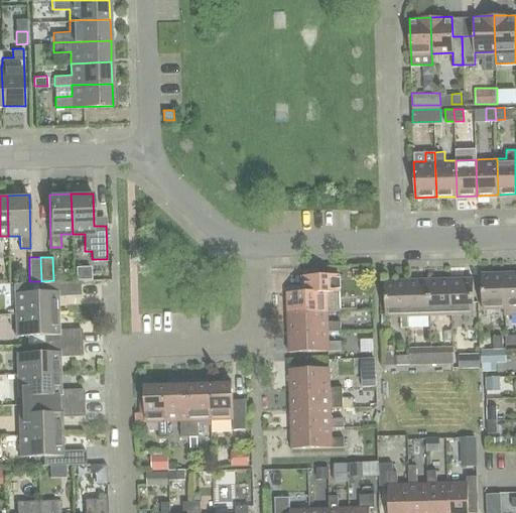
[(515,271),(503,272),(504,307),(504,314),(515,313),(515,271)]
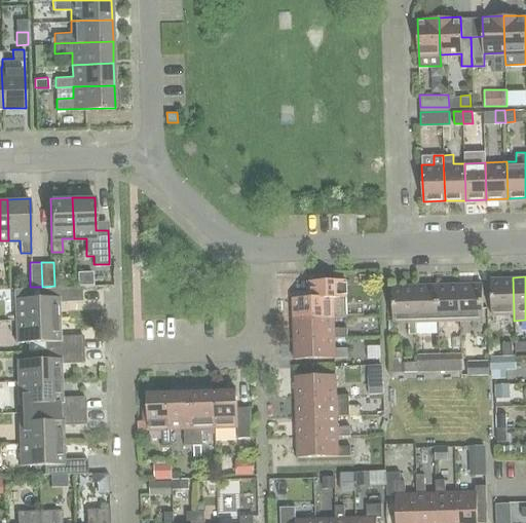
[(490,277),(491,313),(514,313),(513,277),(490,277)]
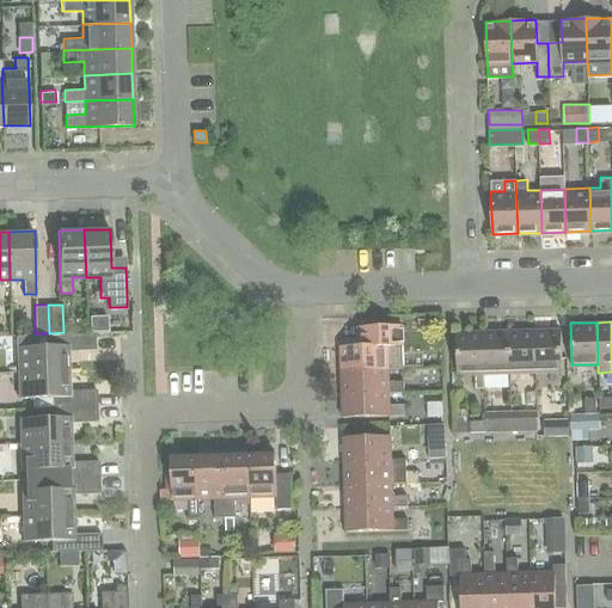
[(357,344),(340,344),(341,368),(387,367),(403,367),(402,324),(356,325),(357,344)]
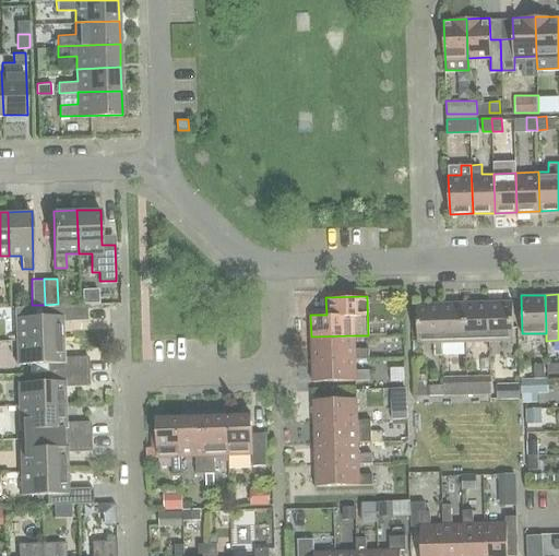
[(512,300),(488,302),(489,339),(513,339),(512,300)]
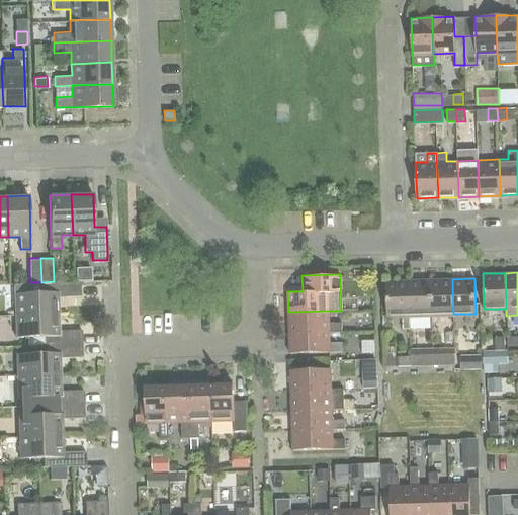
[(430,279),(408,280),(409,316),(410,316),(431,315),(430,279)]
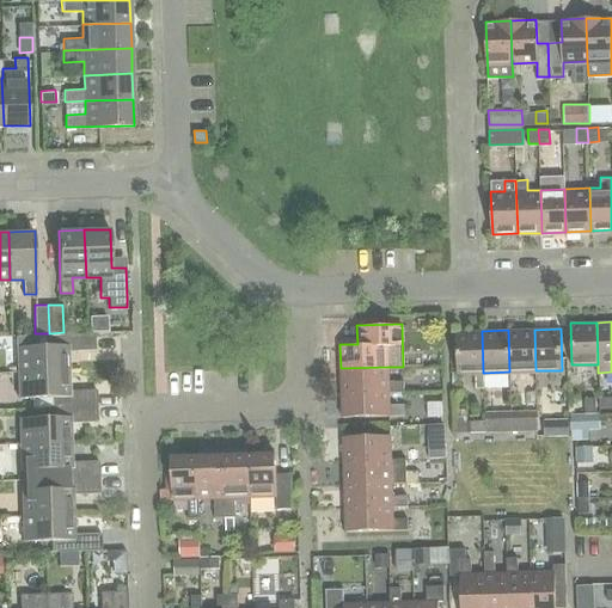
[(534,330),(508,330),(509,372),(536,370),(534,330)]
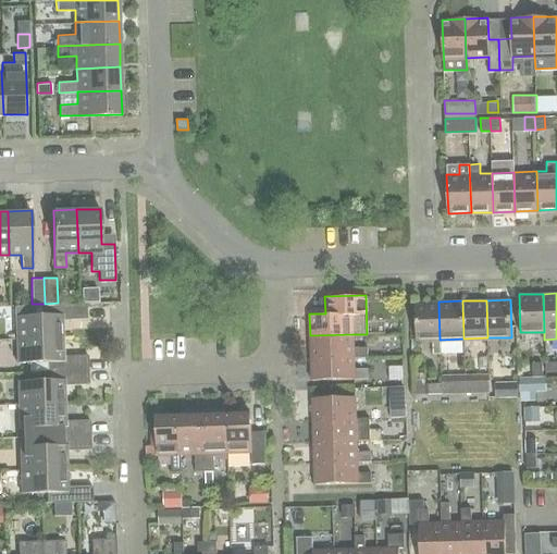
[(86,302),(58,303),(45,304),(32,304),(15,305),(16,315),(16,337),(62,336),(62,318),(87,318),(86,302)]
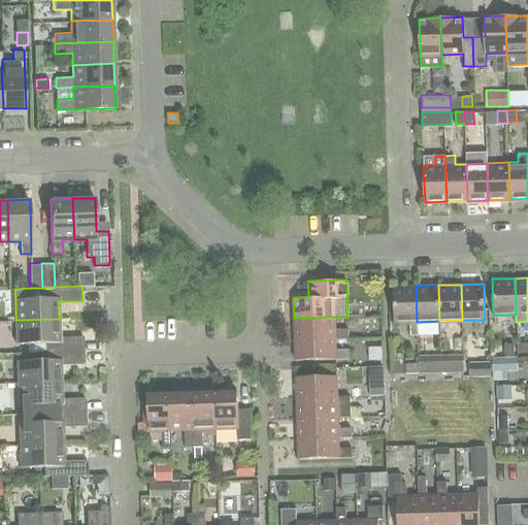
[(394,322),(410,322),(410,334),(418,334),(418,322),(417,322),(416,286),(393,287),(394,322)]
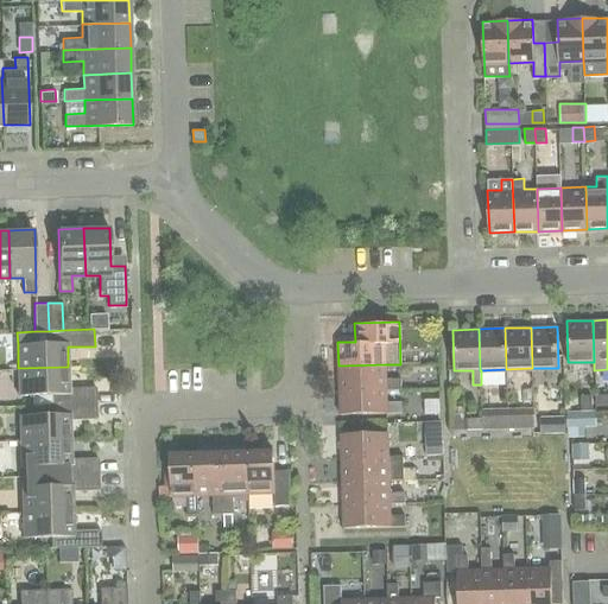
[(339,366),(339,389),(386,388),(400,388),(400,376),(386,377),(385,364),(339,366)]
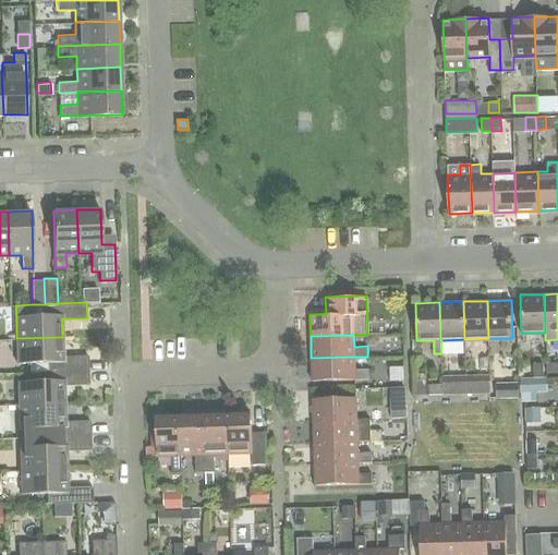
[(29,371),(48,371),(88,369),(88,354),(63,354),(62,337),(16,338),(17,362),(29,362),(29,371)]
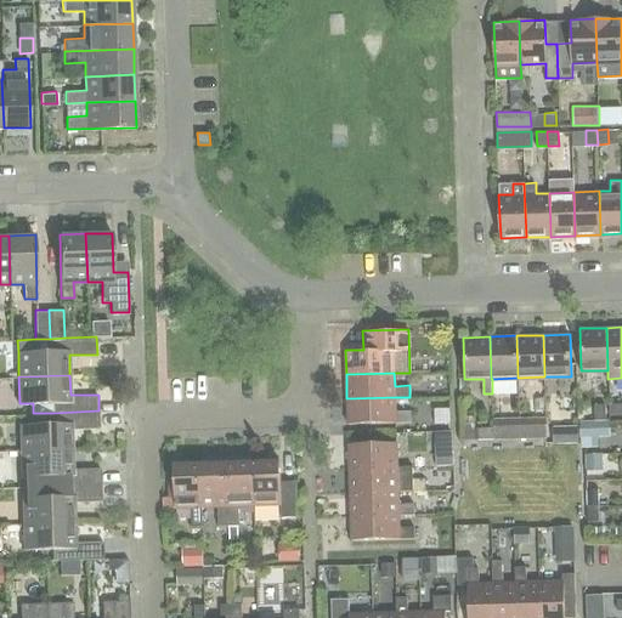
[(395,397),(346,398),(348,423),(411,420),(411,409),(395,409),(395,397)]
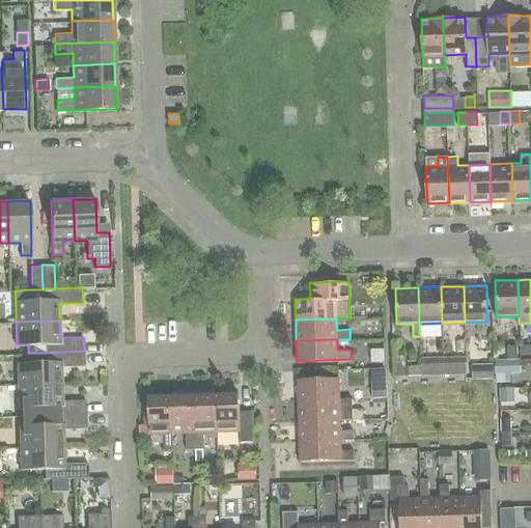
[(520,354),(530,353),(530,343),(520,344),(520,354)]
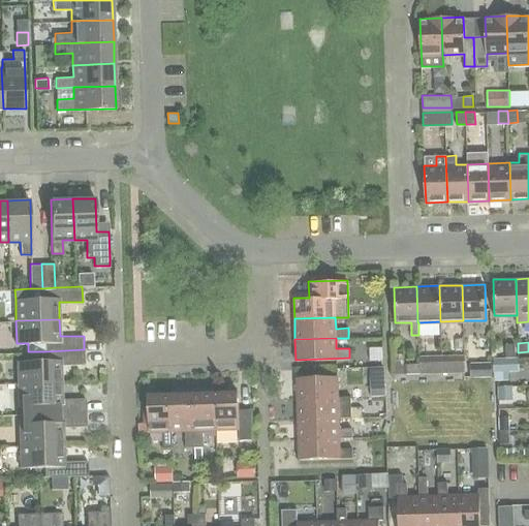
[(505,357),(515,357),(515,343),(505,343),(505,357)]
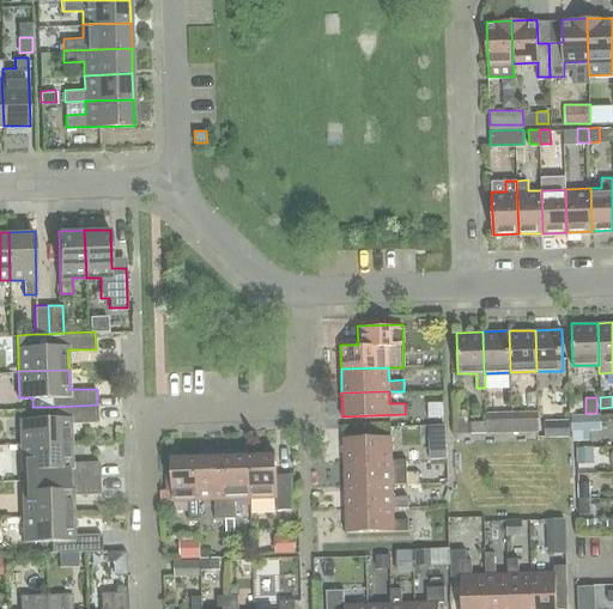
[(19,418),(20,443),(71,442),(71,421),(98,421),(97,405),(53,407),(53,416),(19,418)]
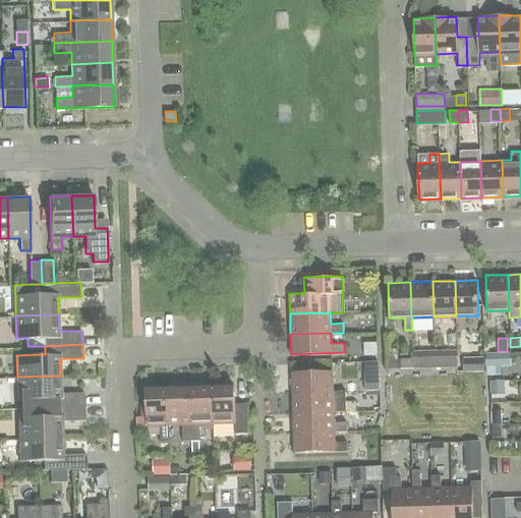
[(457,356),(457,349),(435,350),(435,367),(457,366),(457,365),(457,356)]
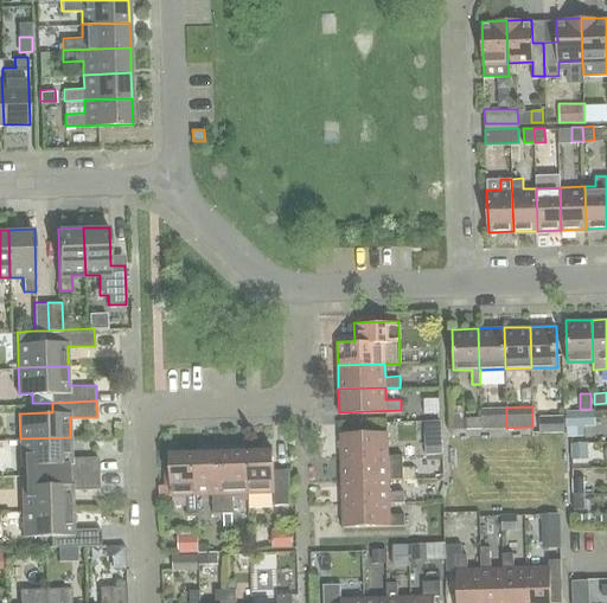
[(481,428),(506,428),(506,408),(481,408),(481,416),(481,427),(481,428)]
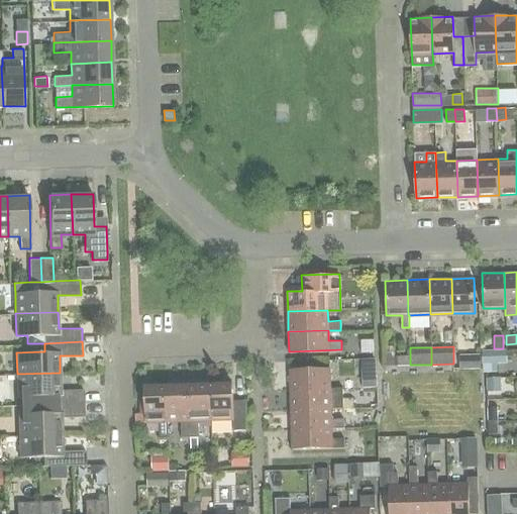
[(482,349),(483,372),(497,371),(497,362),(496,348),(482,349)]
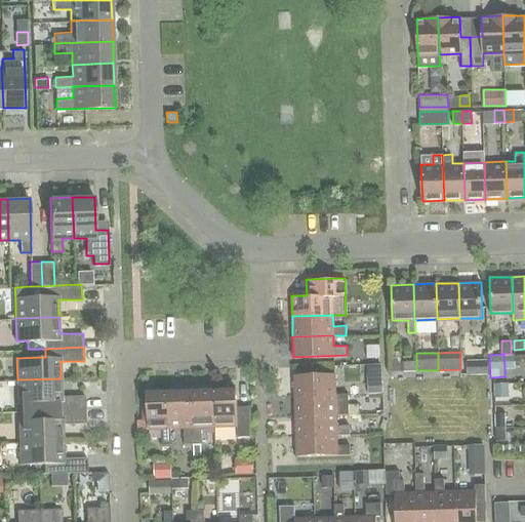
[(401,356),(391,356),(391,370),(401,370),(401,356)]
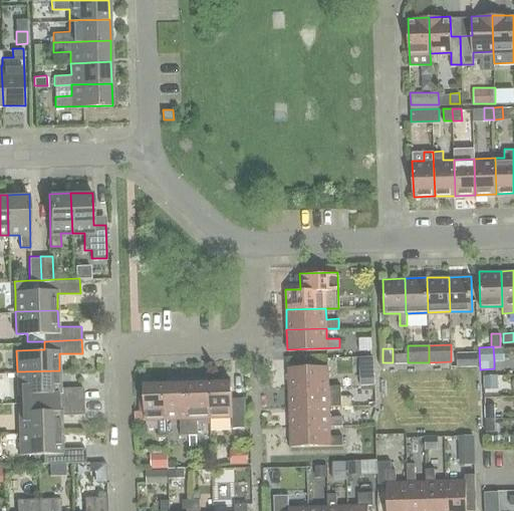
[(478,350),(457,351),(457,360),(457,364),(457,366),(478,365),(478,363),(478,350)]
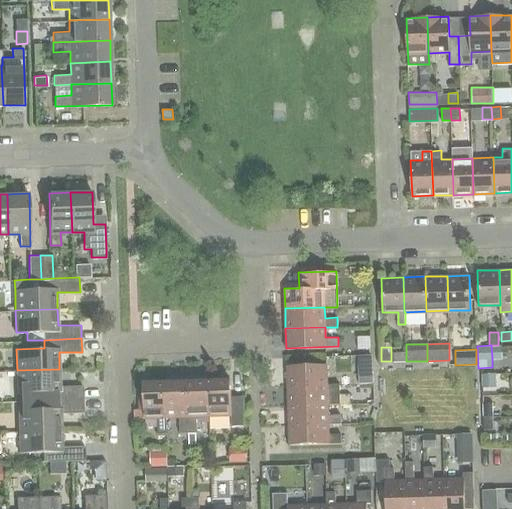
[(393,361),(406,360),(406,351),(393,352),(393,361)]
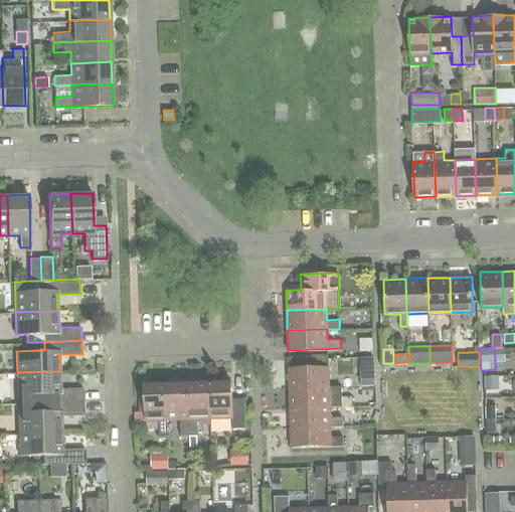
[(288,366),(289,386),(329,385),(328,365),(288,366)]
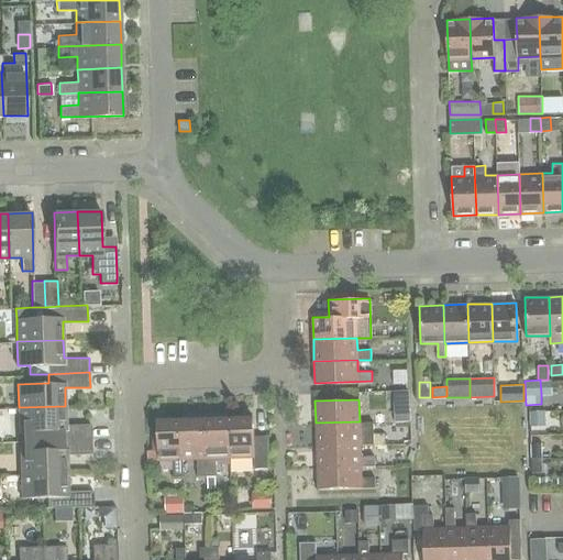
[(50,439),(91,438),(91,424),(66,424),(65,406),(19,407),(20,431),(22,431),(23,440),(50,439)]
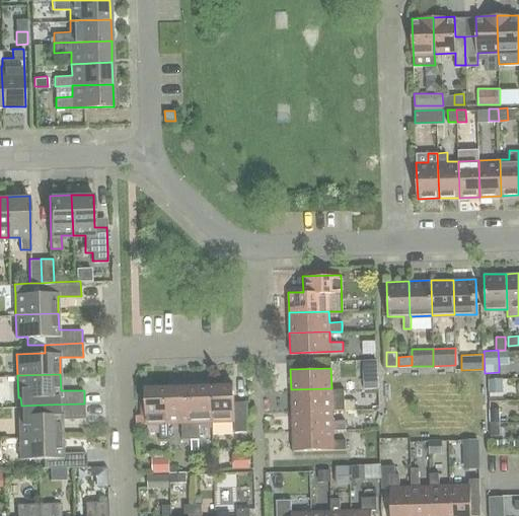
[(377,374),(363,375),(363,387),(377,387),(378,386),(377,374)]
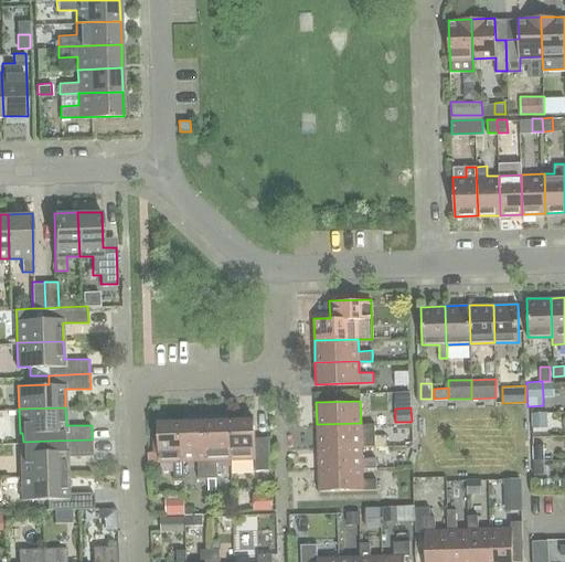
[(545,411),(534,411),(534,426),(545,426),(545,411)]
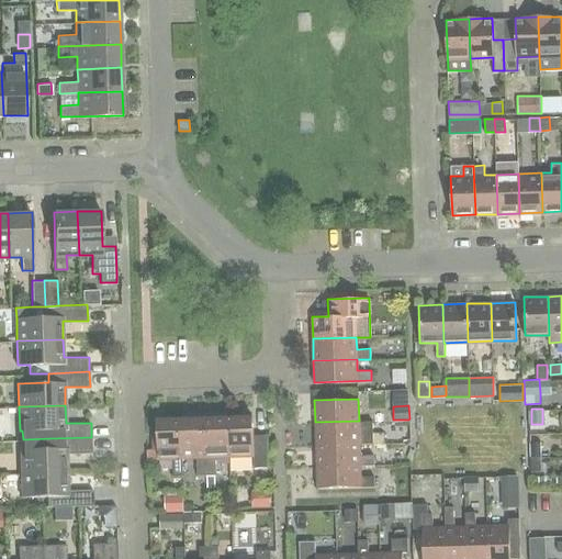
[(181,418),(182,458),(197,457),(197,474),(206,474),(204,412),(188,413),(188,418),(181,418)]
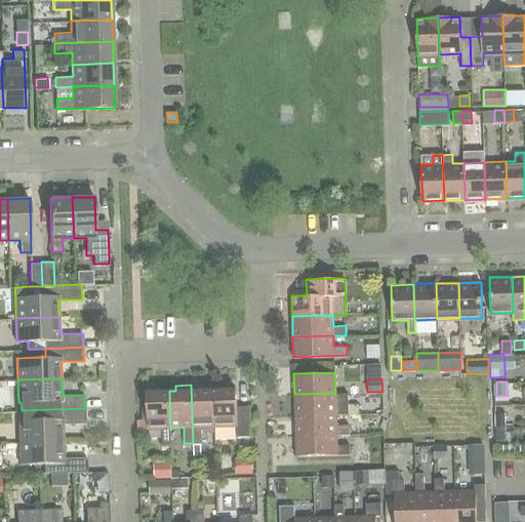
[(201,427),(214,426),(213,389),(207,390),(207,385),(191,385),(193,443),(201,443),(202,443),(201,427)]
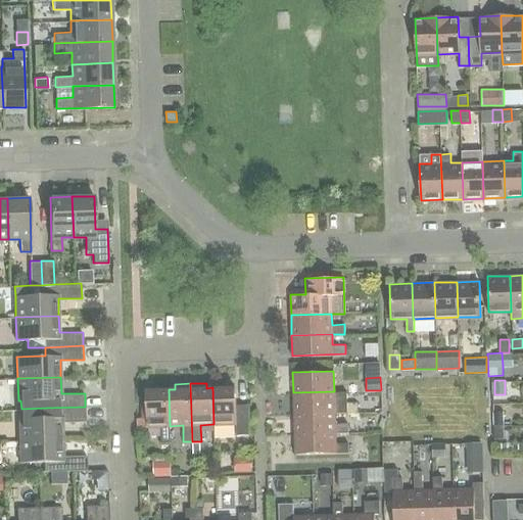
[(212,387),(214,424),(236,424),(236,434),(249,434),(248,404),(236,405),(235,387),(212,387)]
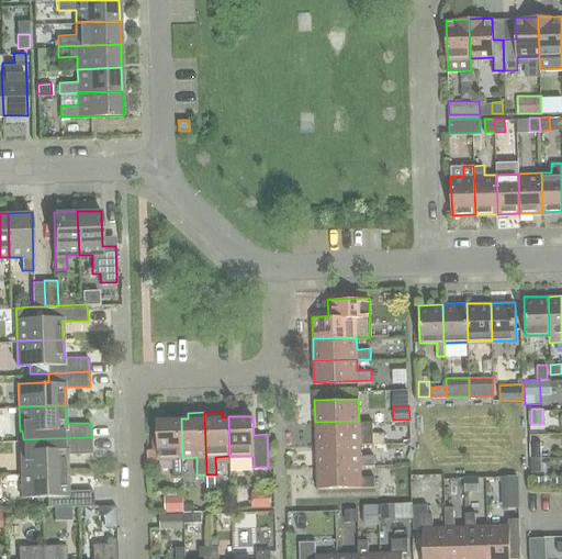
[(181,418),(175,418),(157,418),(157,437),(154,440),(153,440),(153,448),(153,449),(157,449),(158,458),(172,458),(173,476),(182,476),(182,458),(181,418)]
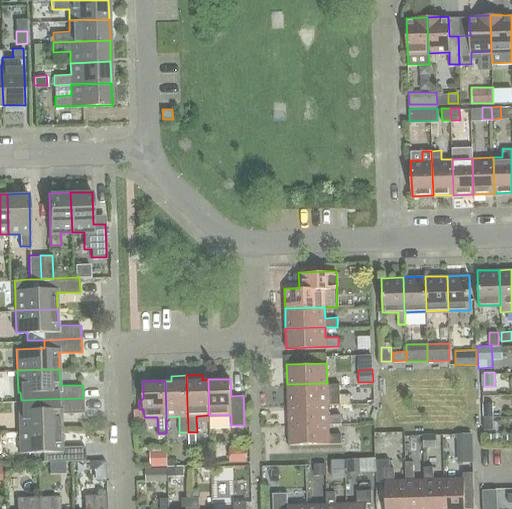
[(287,384),(288,404),(327,403),(340,403),(339,394),(339,383),(327,383),(287,384)]
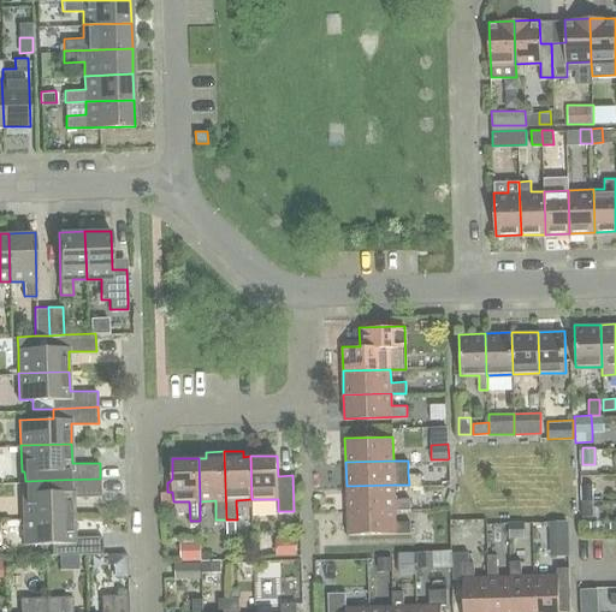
[(421,473),(408,474),(409,485),(421,485),(421,473)]
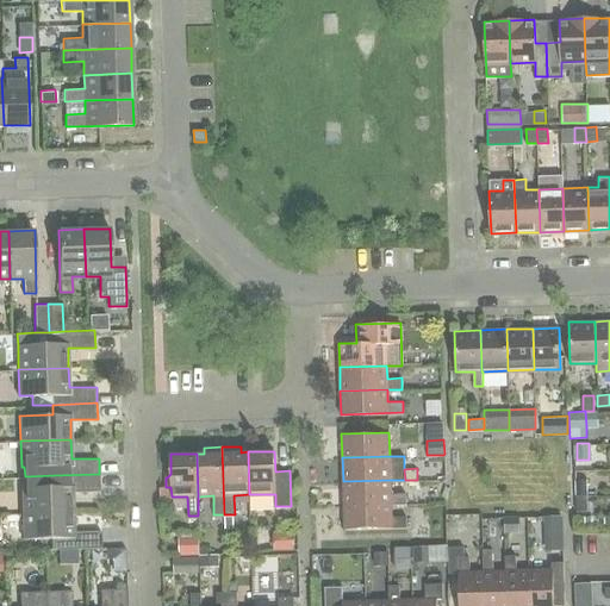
[(25,476),(25,487),(22,487),(23,512),(73,511),(72,491),(99,491),(99,474),(54,475),(25,476)]
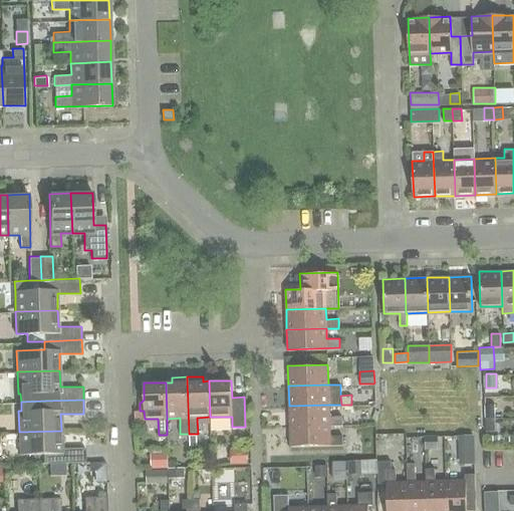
[(494,403),(485,403),(485,418),(494,417),(495,417),(494,403)]
